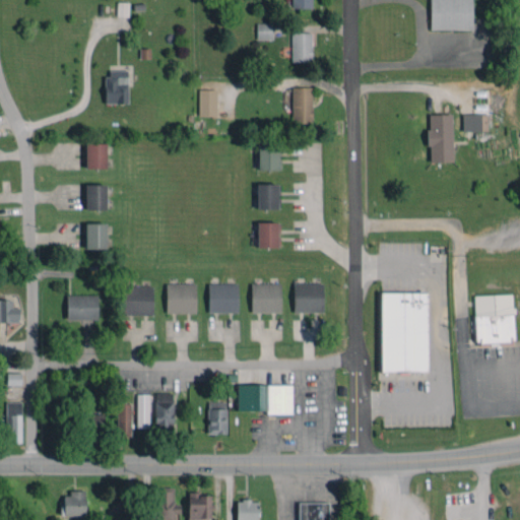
[(312,0),(291,0),(293,8),(313,7),(312,0)]
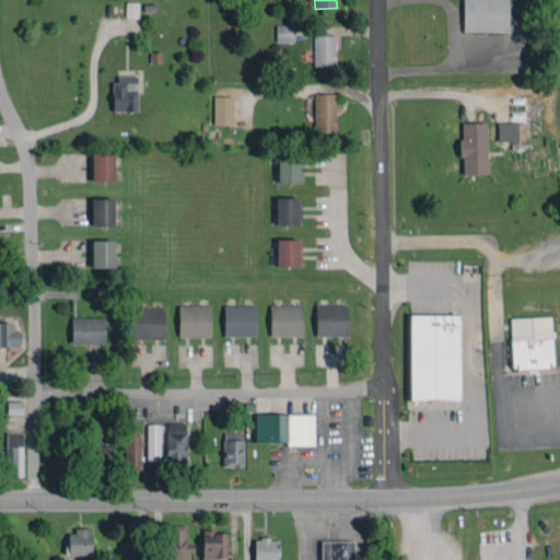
[(462,0),(463,32),(509,31),(508,0),(462,0)]
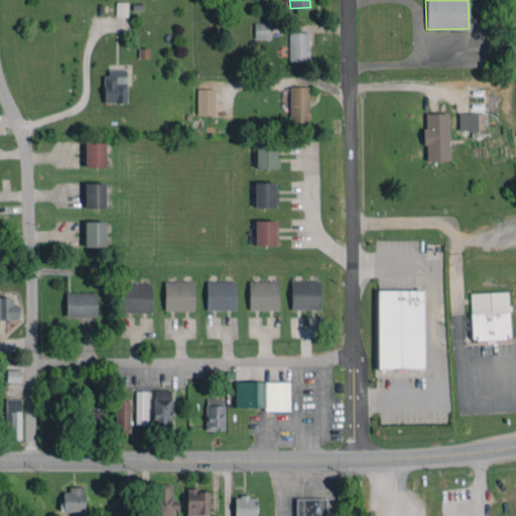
[(116,15),(127,16),(128,2),(116,2),(116,15)]
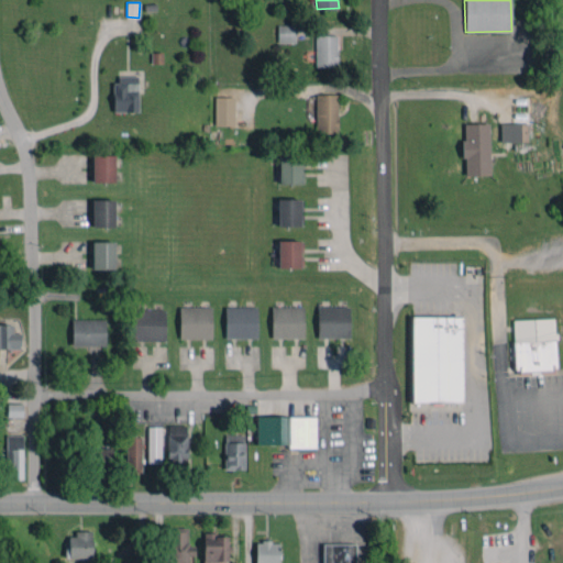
[(278,42),(296,42),(295,24),(277,25),(278,42)]
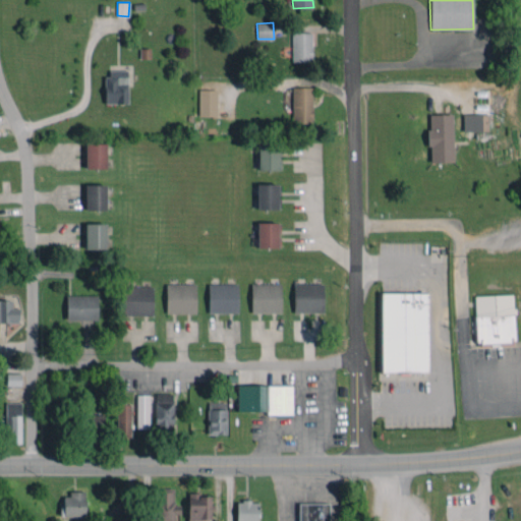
[(311,33),(292,33),(292,62),(312,61),(311,33)]
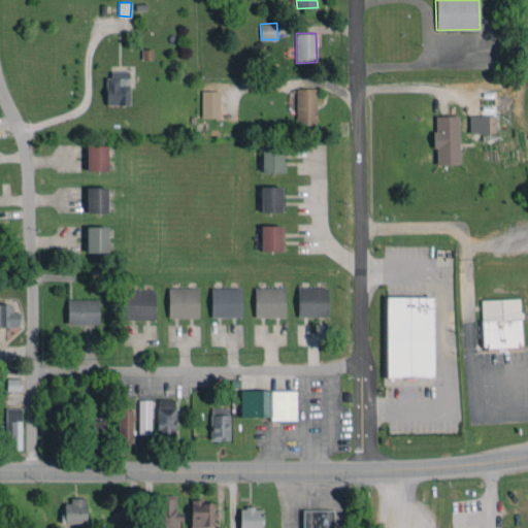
[(107,104),(130,104),(129,71),(106,71),(107,104)]
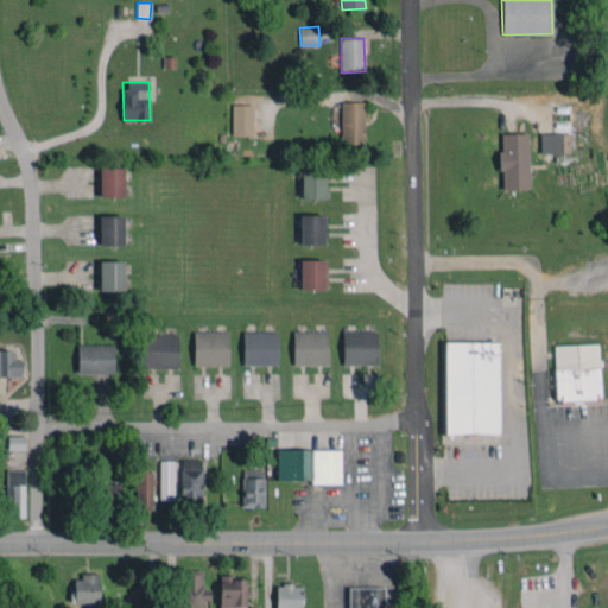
[(341,144),(365,143),(365,101),(341,102),(341,144)]
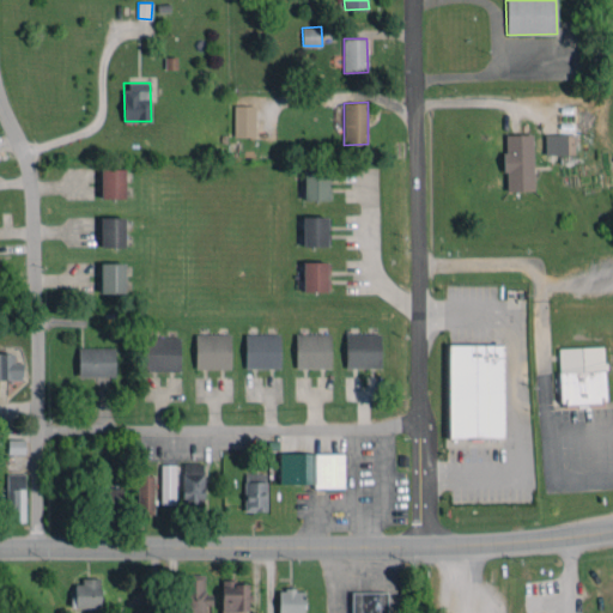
[(255,137),(255,104),(234,104),(234,137),(255,137)]
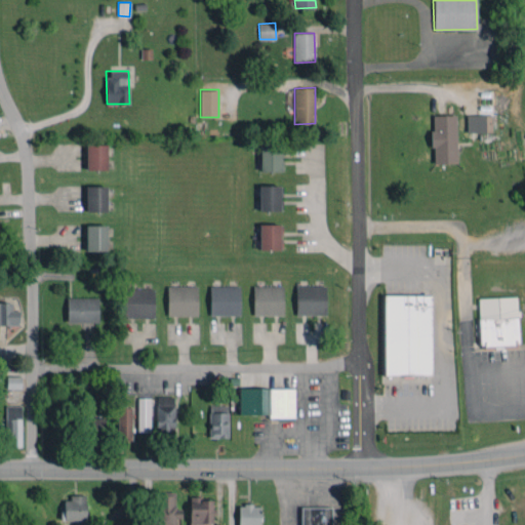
[(491,114),(468,115),(468,132),(492,132),(491,114)]
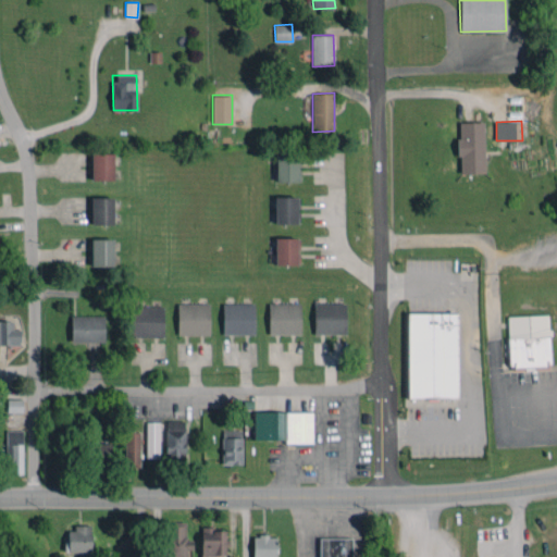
[(485,173),(484,122),(458,122),(459,173),(485,173)]
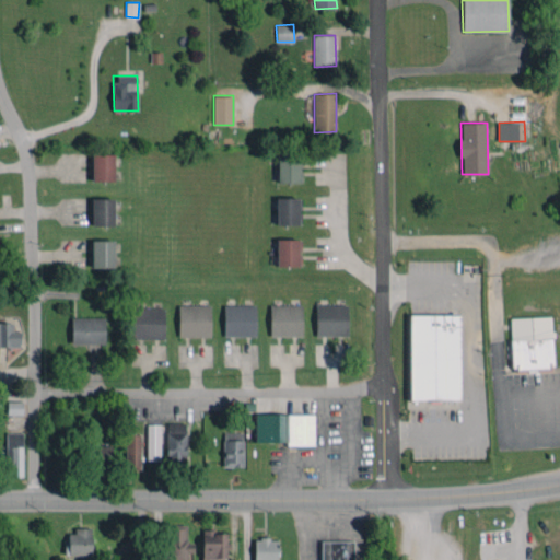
[(92,181),(114,182),(114,154),(92,154),(92,181)]
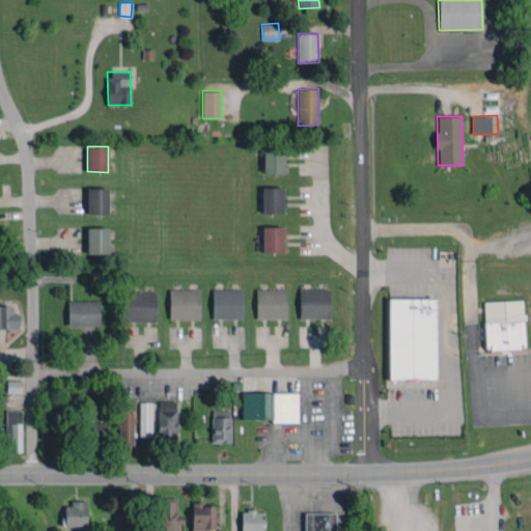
[(285,173),(286,148),(263,147),(262,173),(285,173)]
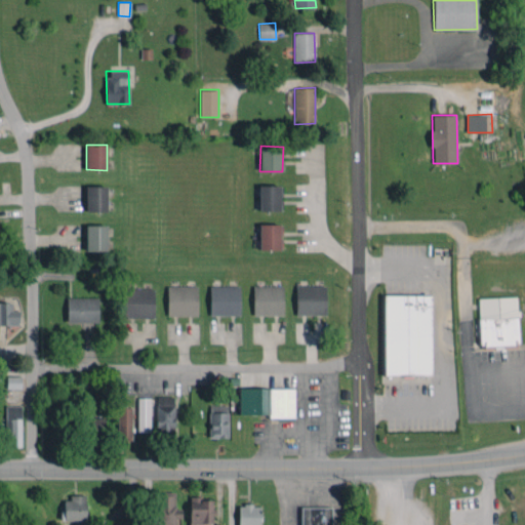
[(280,185),(259,186),(259,211),(281,210),(280,185)]
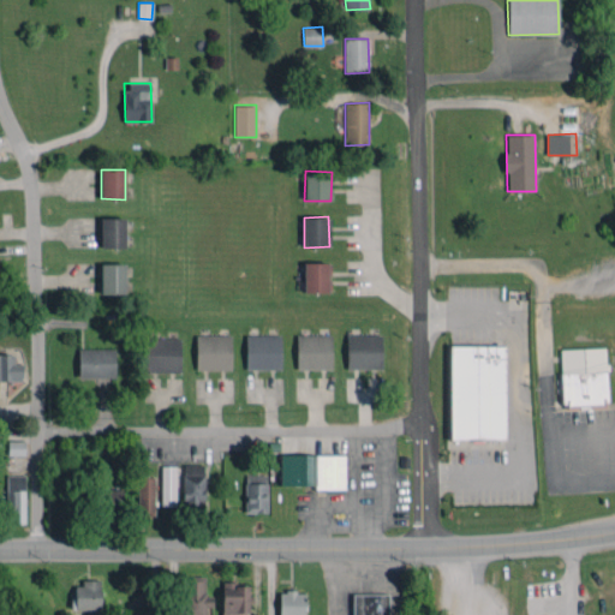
[(124,248),(125,218),(101,218),(100,248),(124,248)]
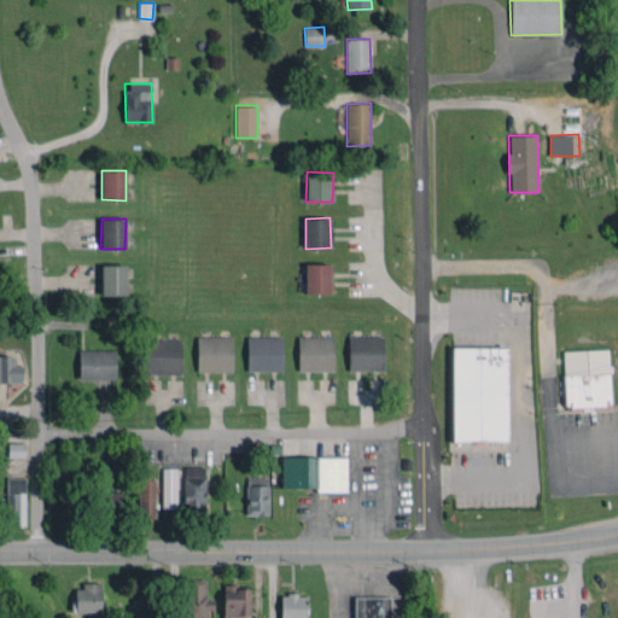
[(305,264),(305,293),(331,293),(330,263),(305,264)]
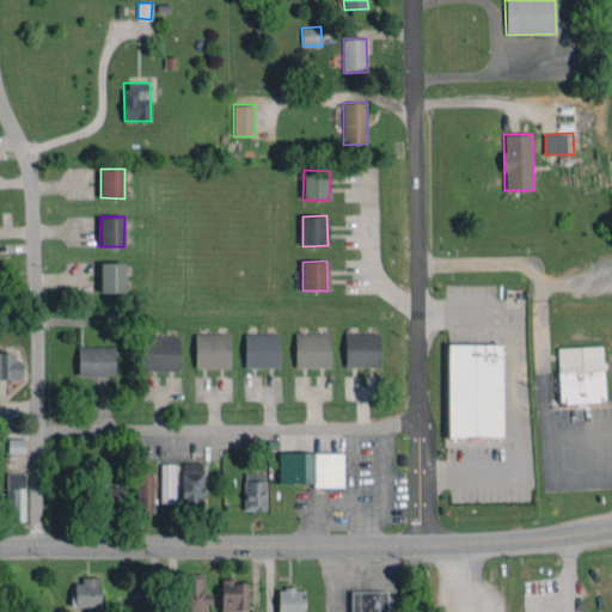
[(101,293),(124,292),(124,262),(99,262),(101,293)]
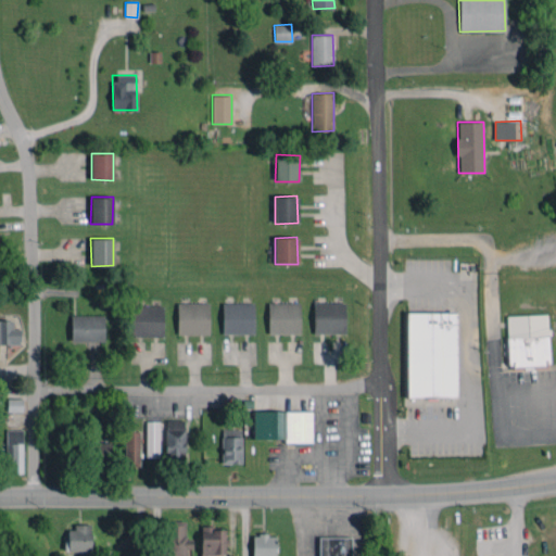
[(254,302),(222,303),(223,333),(254,333),(254,302)]
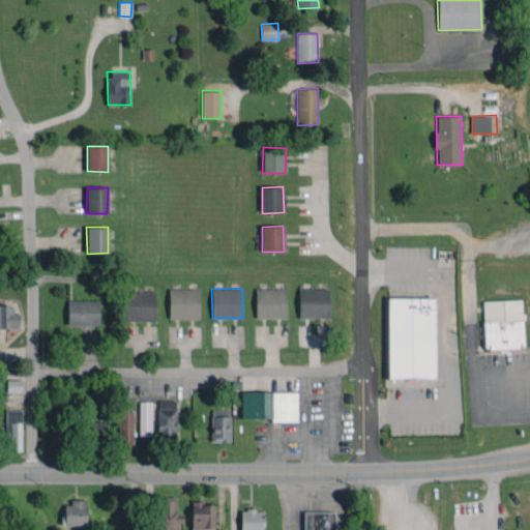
[(256,318),(287,318),(286,288),(256,289),(256,318)]
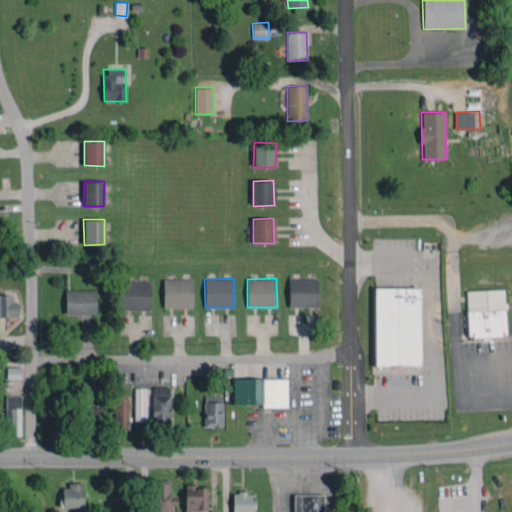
[(318,278),(288,279),(289,307),(318,307),(318,278)]
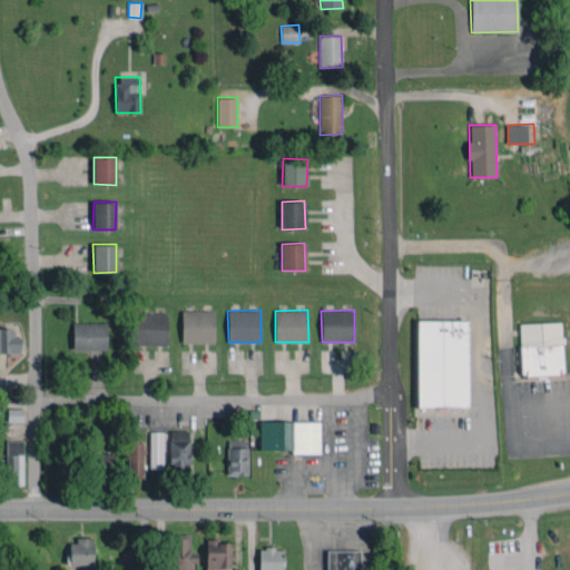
[(214,342),(214,311),(182,311),(182,343),(214,342)]
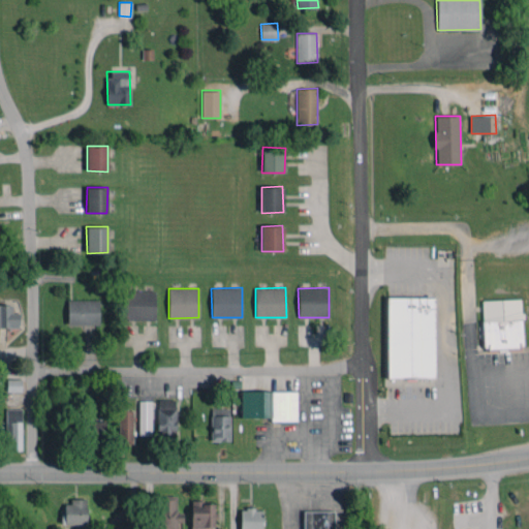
[(155,290),(125,290),(126,320),(156,319),(155,290)]
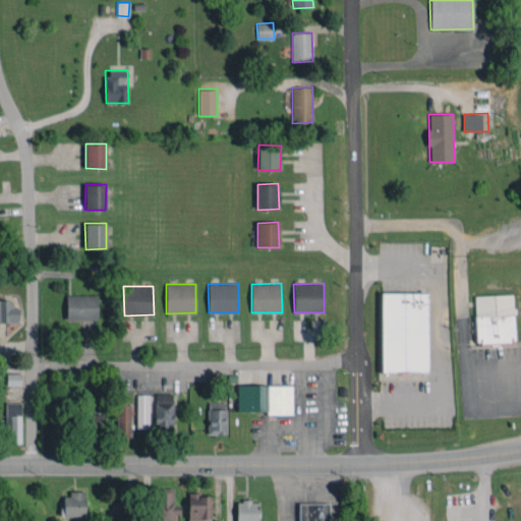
[(428,293),(382,292),(381,371),(427,372),(428,293)]
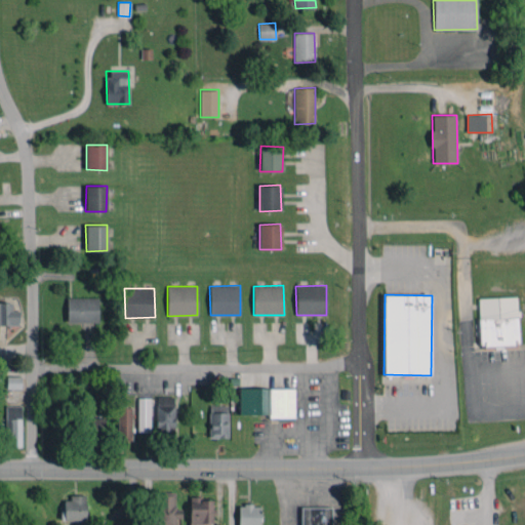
[(479,297),(480,346),(519,345),(518,296),(479,297)]
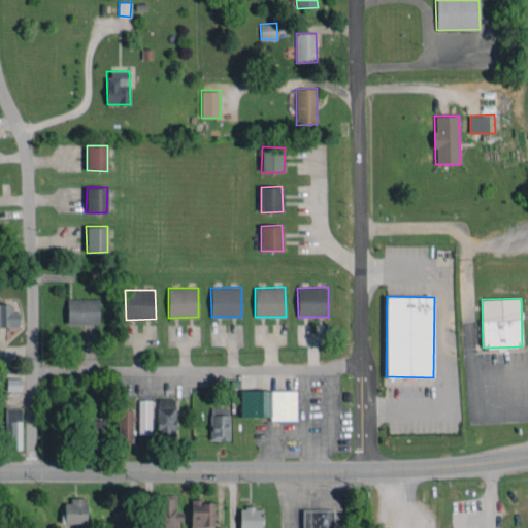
[(67,325),(99,324),(99,299),(67,299),(67,325)]
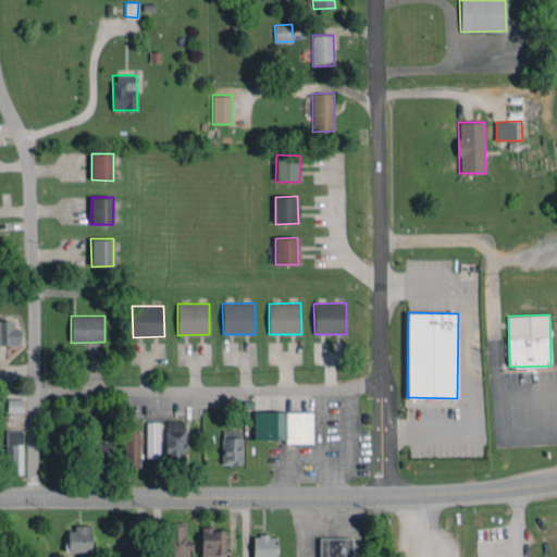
[(0,344),(20,345),(21,330),(13,330),(13,321),(0,320),(0,344)]
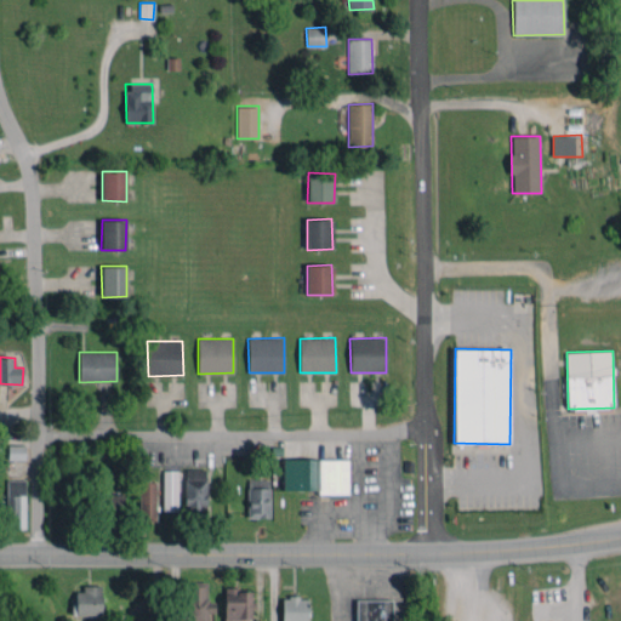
[(7,460),(26,460),(26,445),(9,445),(7,460)]
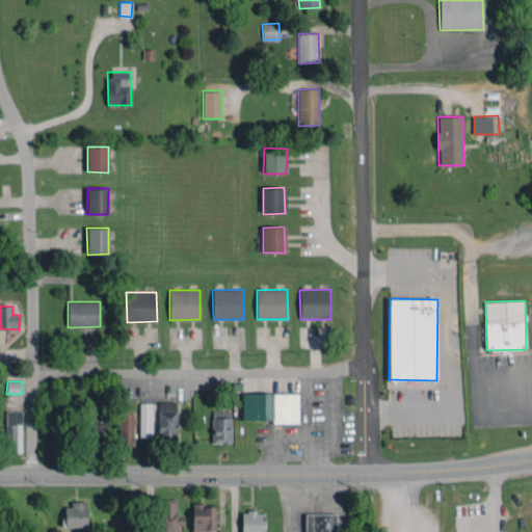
[(298,394),(243,393),(242,421),(298,422),(298,394)]
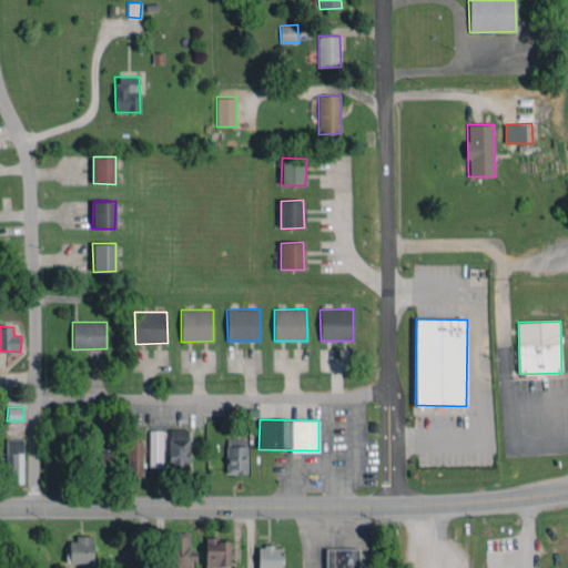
[(170,468),(189,468),(189,428),(169,429),(170,468)]
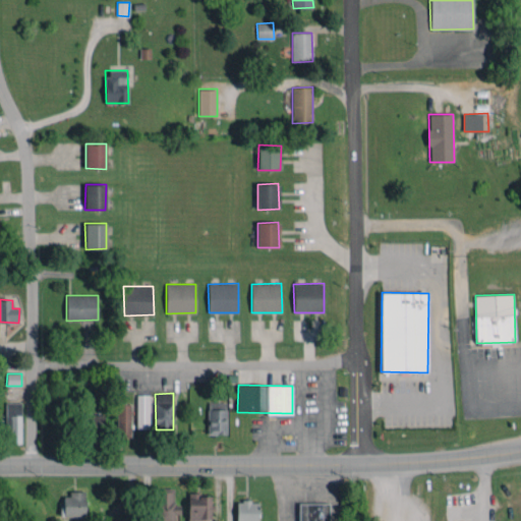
[(137,395),(136,428),(149,428),(150,395),(137,395)]
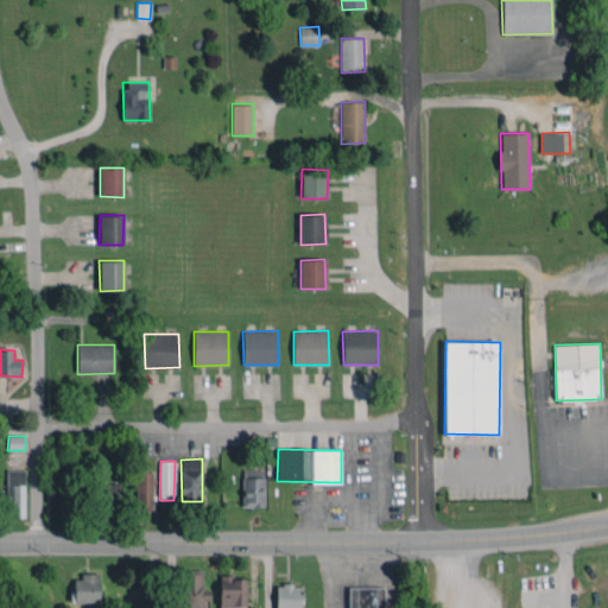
[(24,469),(6,469),(7,504),(12,504),(12,518),(25,518),(24,469)]
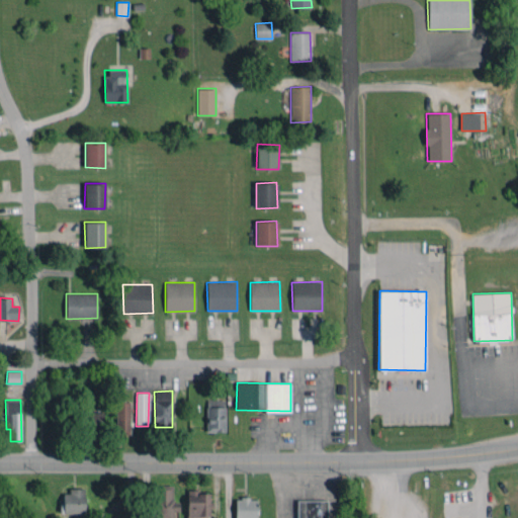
[(225,432),(225,401),(206,400),(206,431),(225,432)]
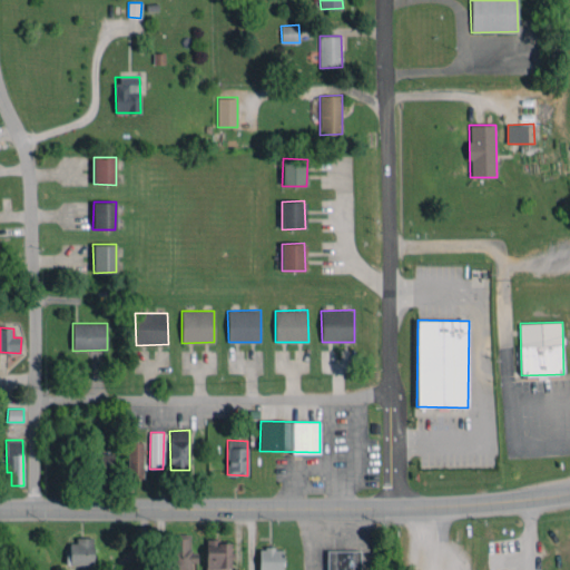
[(144,442),(128,442),(128,475),(143,475),(144,442)]
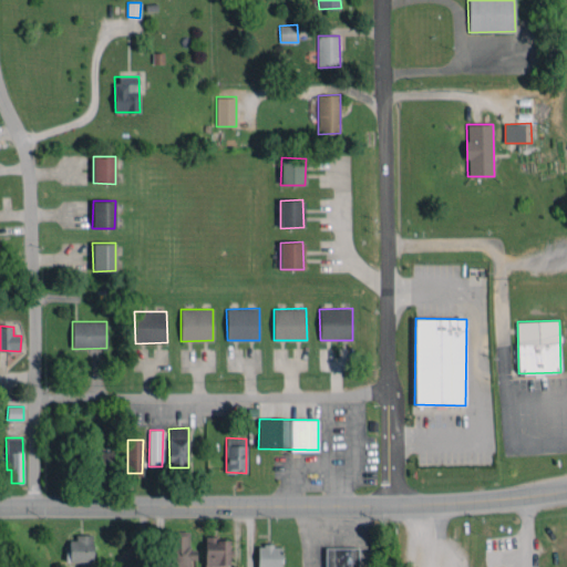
[(113,451),(91,451),(91,477),(112,477),(113,451)]
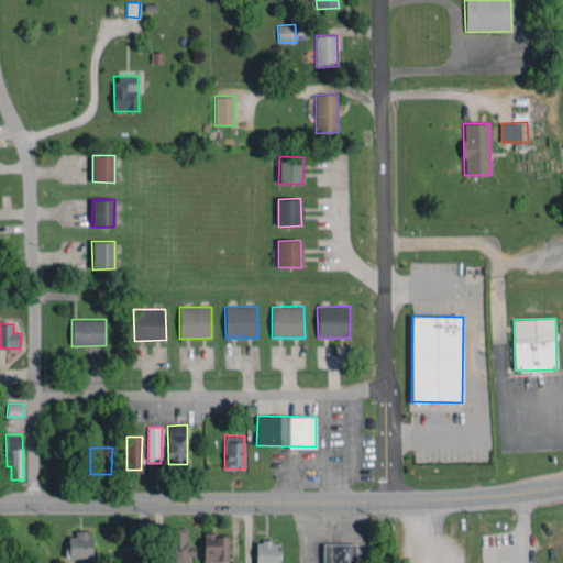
[(188,562),(189,555),(195,555),(195,545),(187,545),(187,527),(162,527),(161,562),(188,562)]
